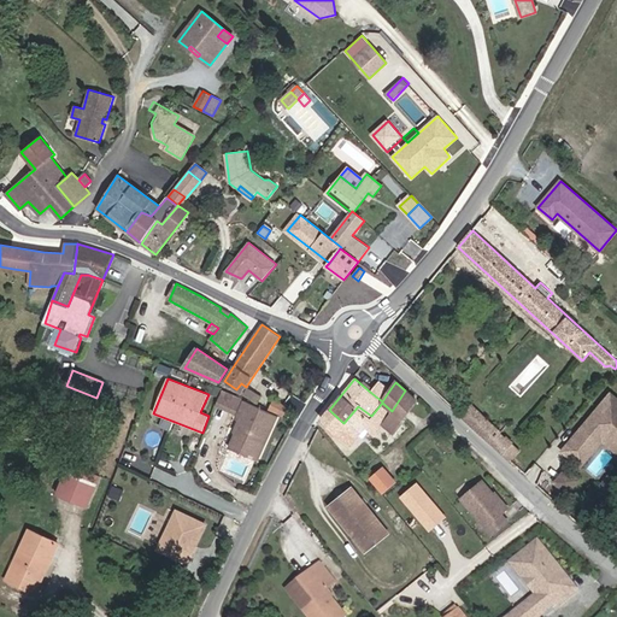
[(382,401),(389,391),(380,382),(371,393),(382,401)]
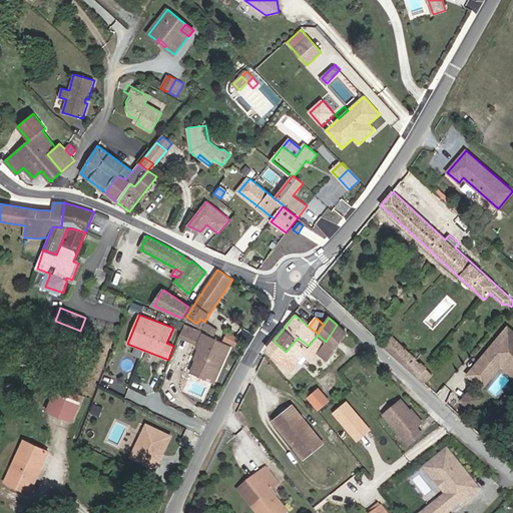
[(204,322),(200,319),(196,324),(213,335),(217,330),(204,322)]
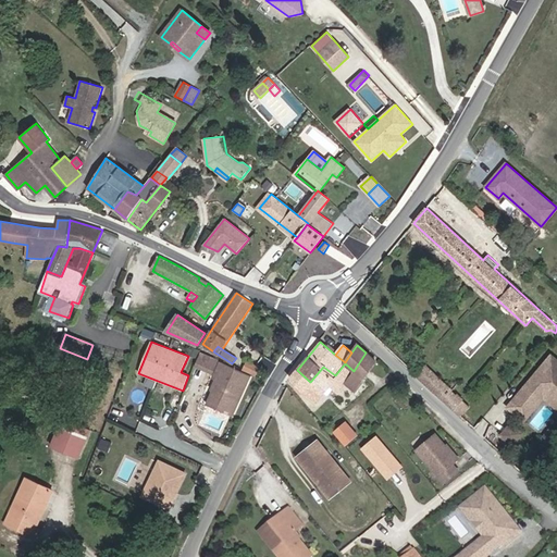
[(212,373),(218,360),(201,353),(196,366),(212,373)]
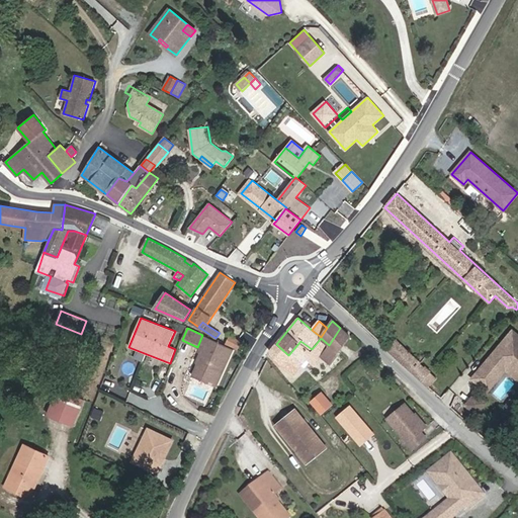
[(330,364),(339,353),(338,353),(349,336),(340,328),(329,345),(321,338),(312,349),(300,341),(288,355),(276,344),(270,352),(279,362),(293,375),(308,359),(315,365),(322,356),(330,364)]
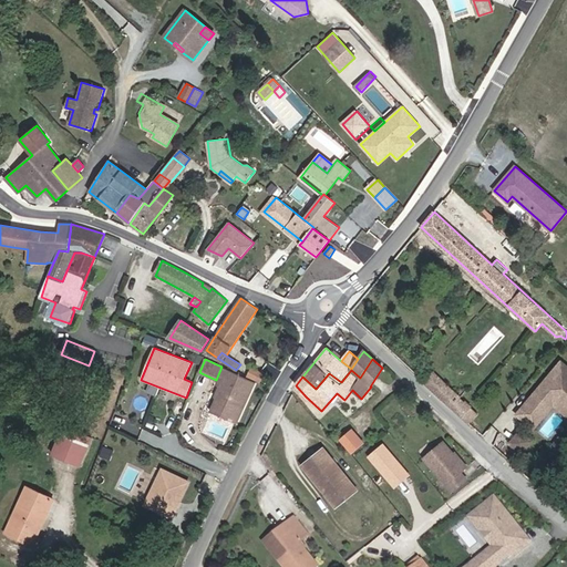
[(566,411),(566,364),(562,360),(517,413),(528,422),(532,419),(536,422),(558,394),(566,402),(566,406),(565,410),(566,411)]
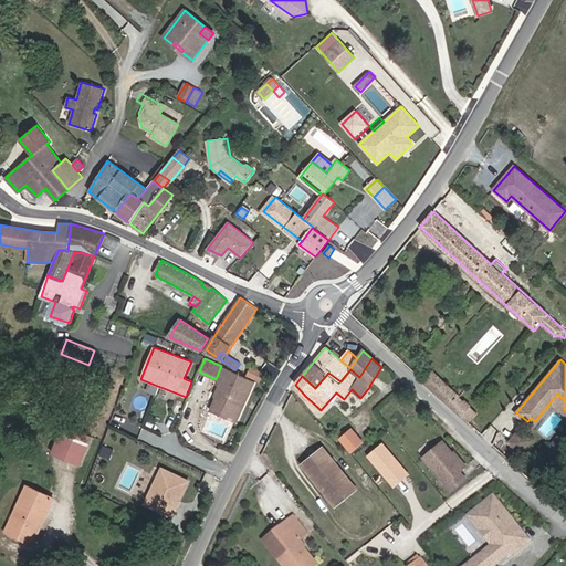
[(260,381),(264,371),(250,365),(245,375),(260,381)]
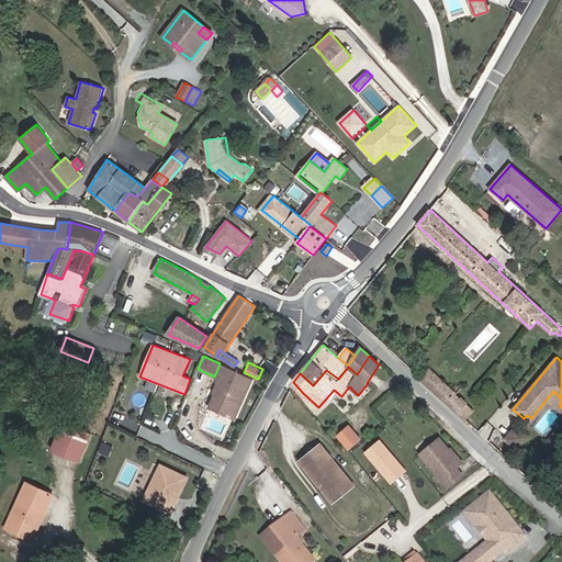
[(235,420),(254,379),(223,364),(215,382),(217,383),(212,394),(215,395),(209,408),(235,420)]
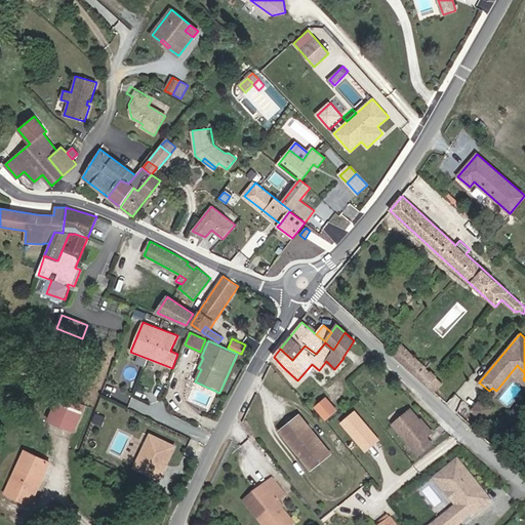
[(423,364),(401,344),(392,354),(410,370),(435,392),(442,384),(423,364)]
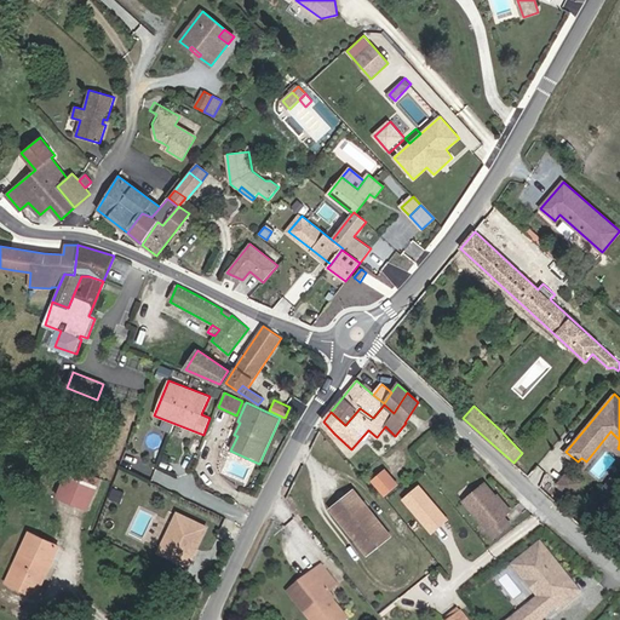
[(581,458),(578,461),(585,469),(606,445),(619,455),(619,449),(618,448),(619,445),(619,440),(610,431),(586,461),(581,458)]
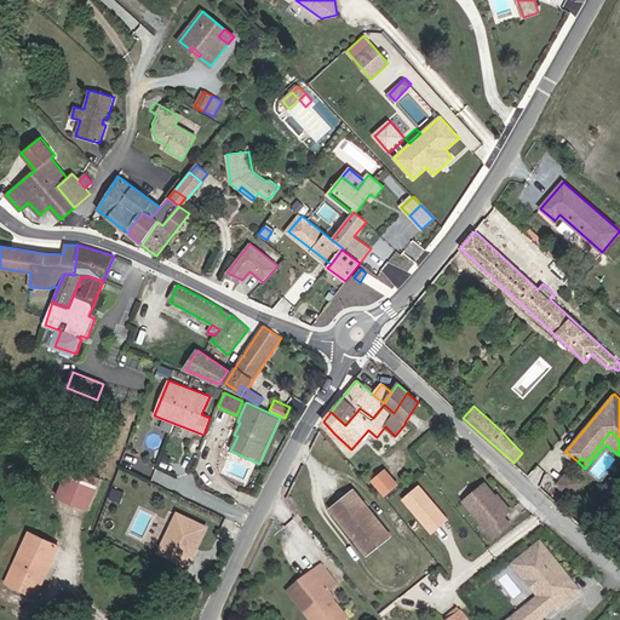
[(89,510),(101,478),(70,466),(57,497),(89,510)]
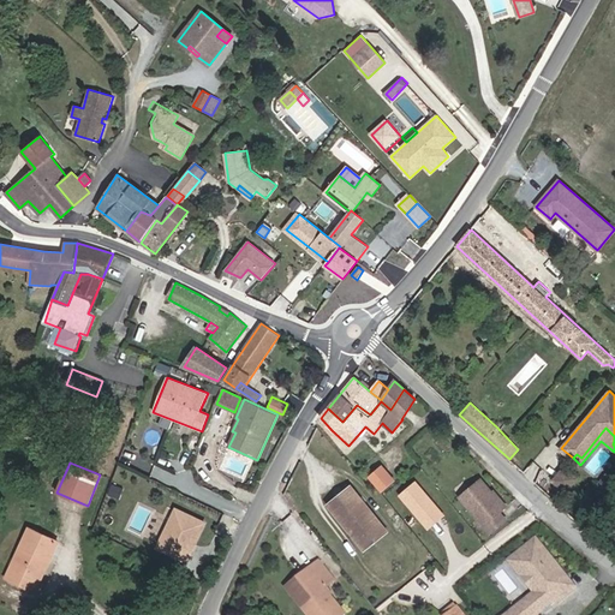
[(394,481),(382,466),(370,477),(382,490),(394,481)]
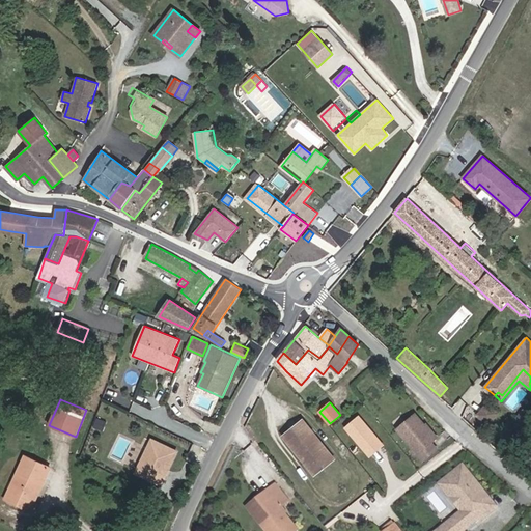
[(488,404),(478,415),(490,425),(499,414),(488,404)]
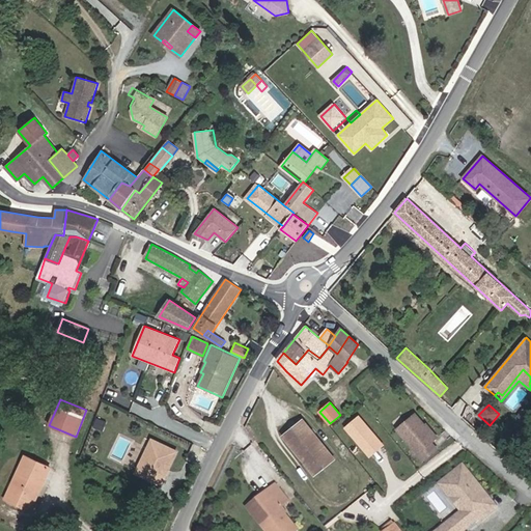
[(515,421),(522,425),(530,414),(530,413),(526,409),(515,421)]
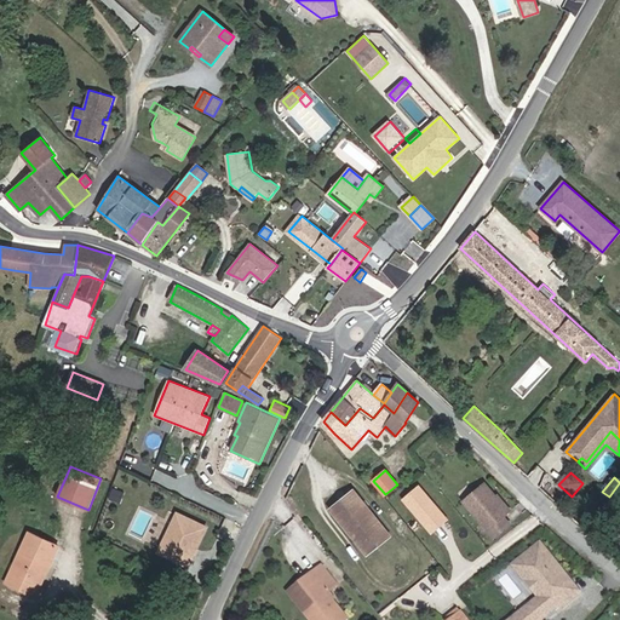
[(422,483),(403,499),(432,533),(451,517),(422,483)]
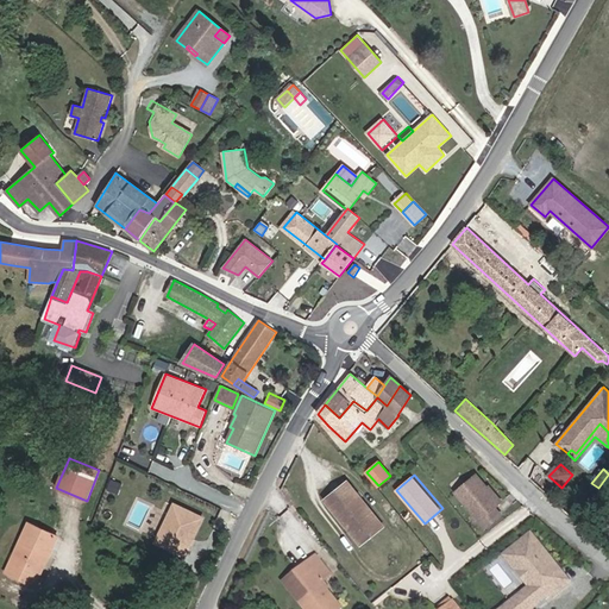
[(495,507),(500,502),(488,488),(477,475),(456,493),(485,528),(501,514),(495,507)]
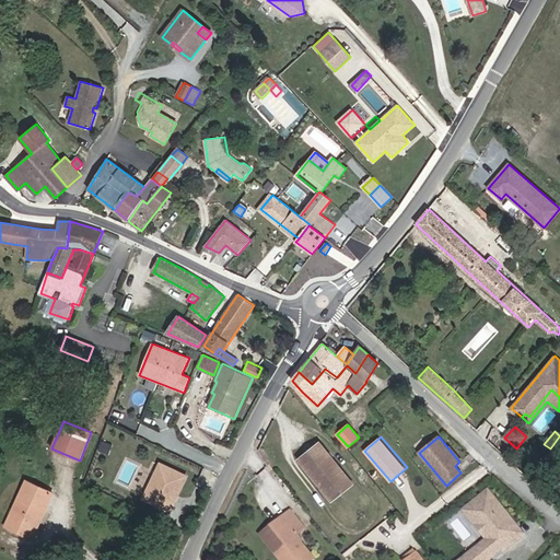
[(101,451),(111,455),(114,445),(104,441),(101,451)]
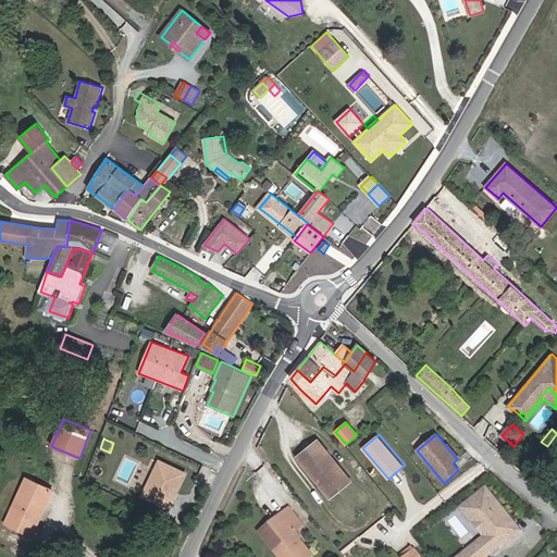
[(351,482),(318,441),(297,457),(330,498),(351,482)]
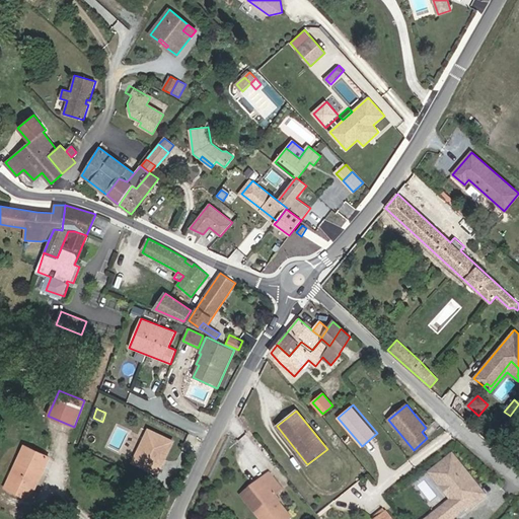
[(427,427),(417,415),(416,416),(426,428),(427,427)]
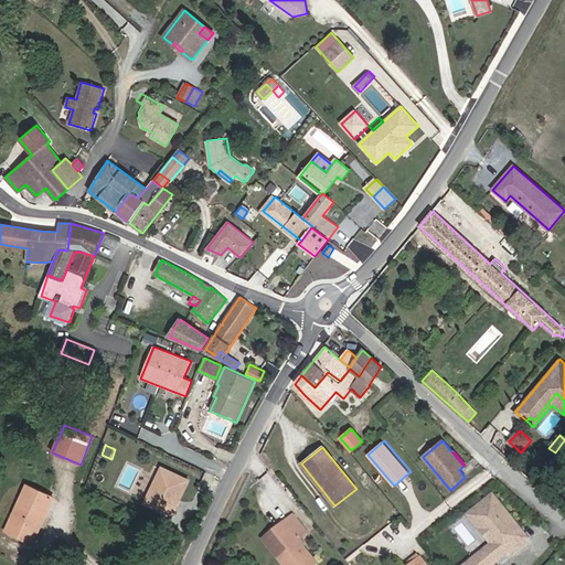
[(189,481),(162,468),(146,503),(172,515),(177,505),(174,504),(177,500),(179,501),(189,481)]
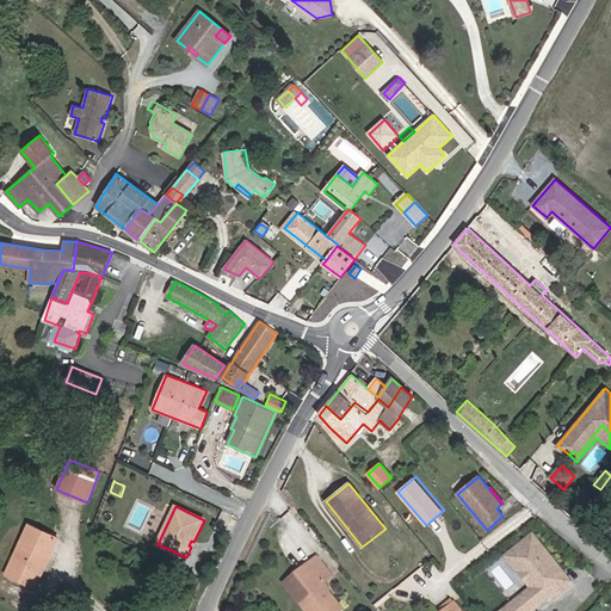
[(45,566),(50,557),(44,554),(53,536),(29,524),(6,574),(36,587),(41,576),(38,575),(43,565),(45,566)]
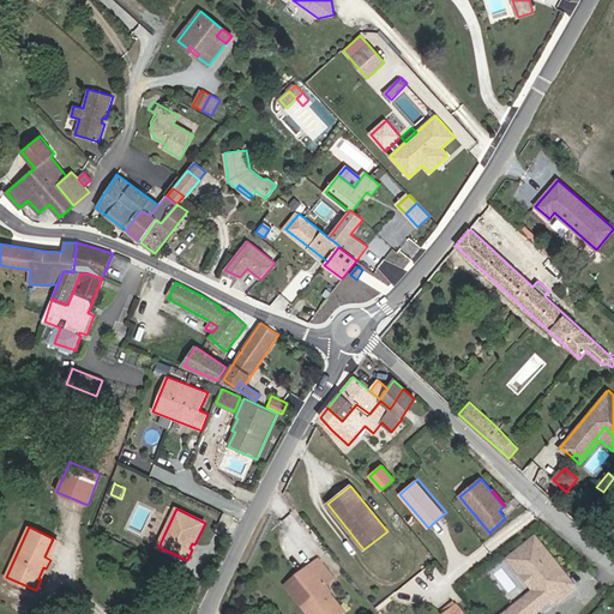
[(50,560),(59,541),(53,539),(44,557),(50,560)]
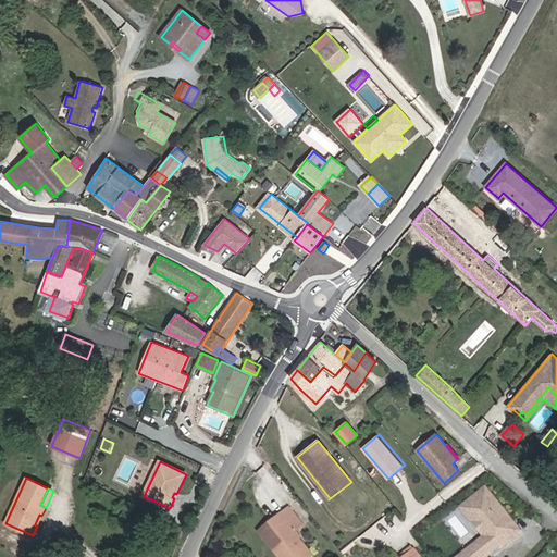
[(309,556),(312,555),(294,532),(302,525),(289,508),(280,516),(284,522),(264,539),(279,556),(309,556)]
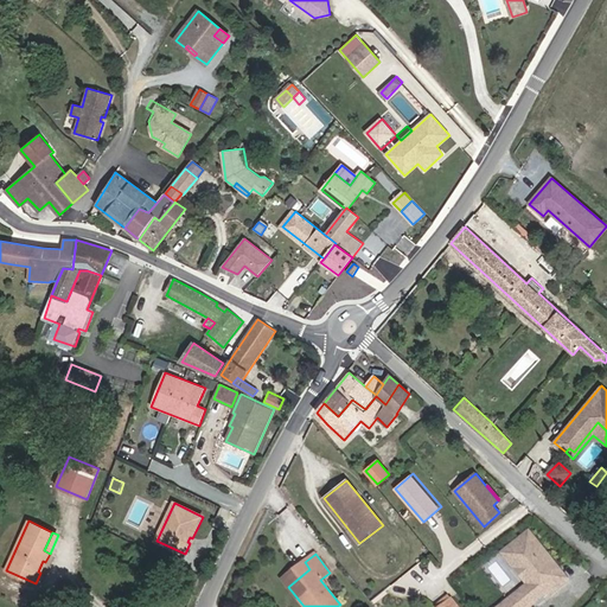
[(288,587),(310,569),(305,562),(282,580),(288,587)]
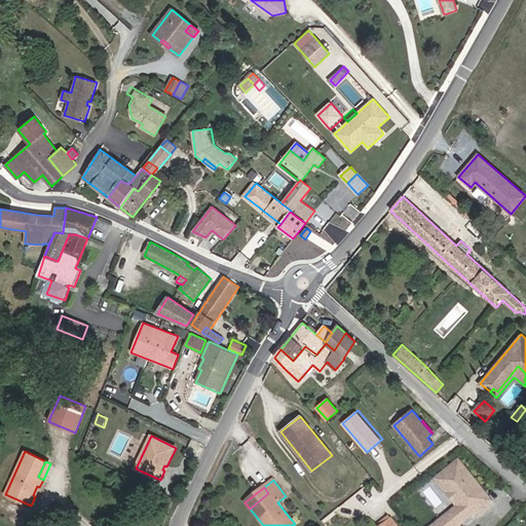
[(376,525),(380,525),(390,518),(388,516),(376,525)]
